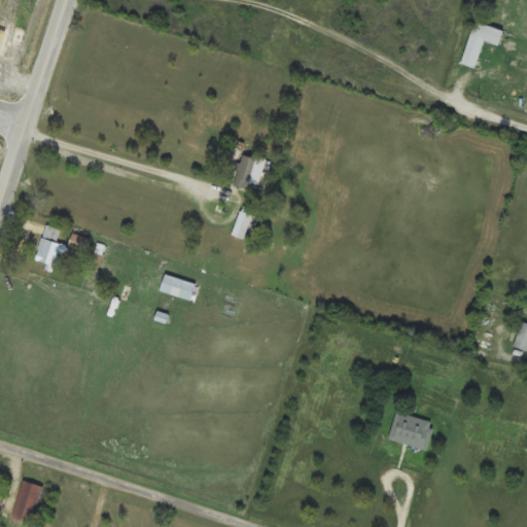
[(461,64),(477,69),(486,42),(499,47),(505,32),(477,22),(461,64)]
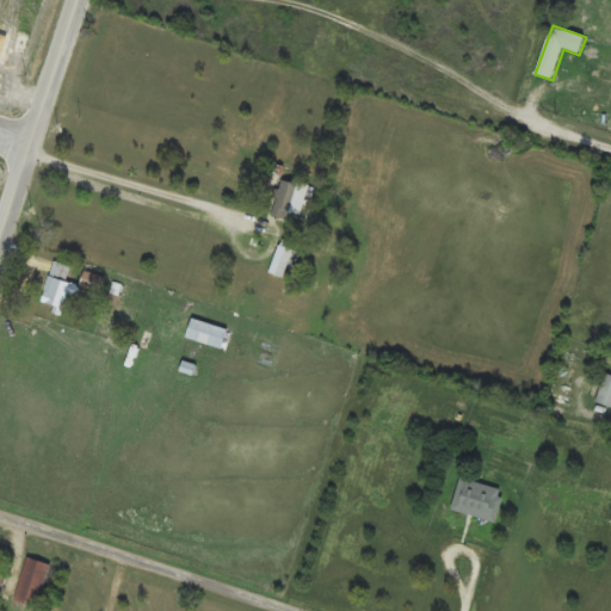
[(291,214),(303,216),(309,186),(279,179),(271,217),(290,221),(291,214)]
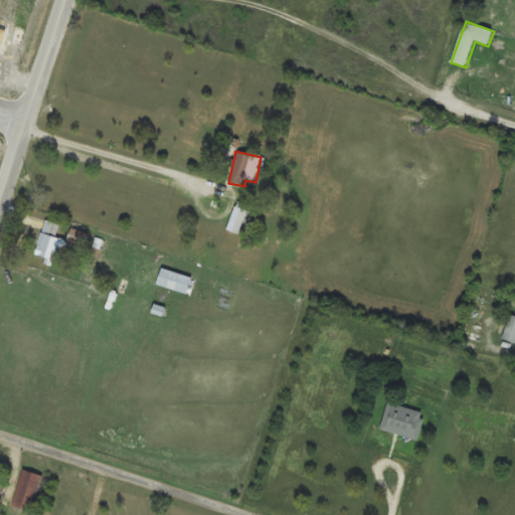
[(248,211),(234,206),(227,231),(241,235),(248,211)]
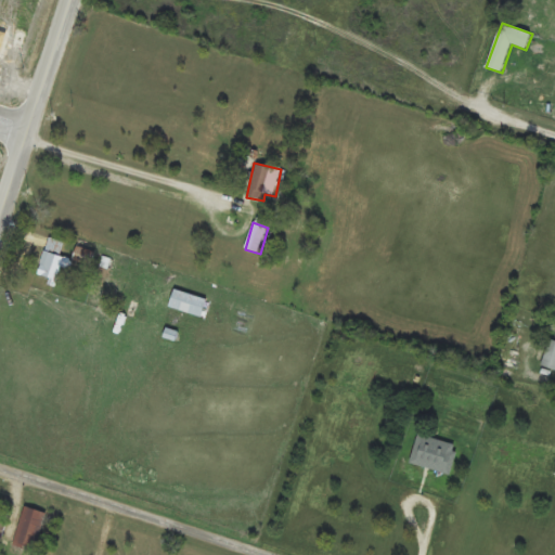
[(75,261),(94,266),(98,253),(77,248),(75,261)]
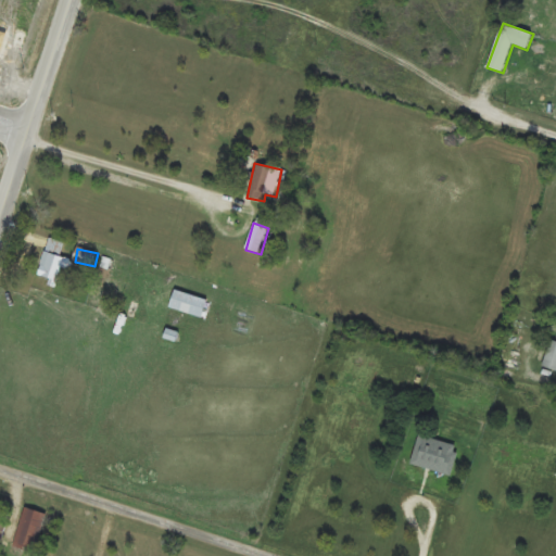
[(70,269),(54,251),(35,266),(50,285),(70,269)]
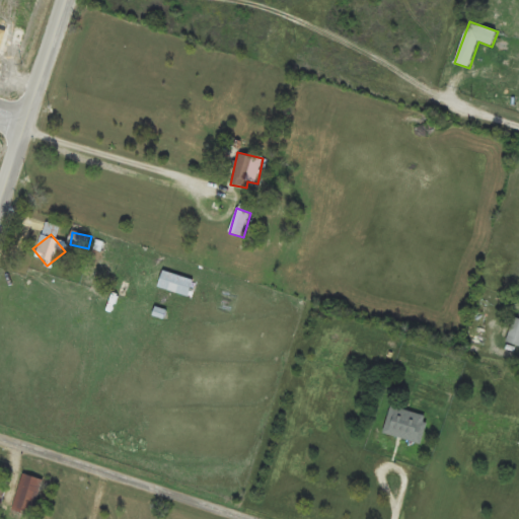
[(195,281),(164,271),(158,287),(190,297),(195,281)]
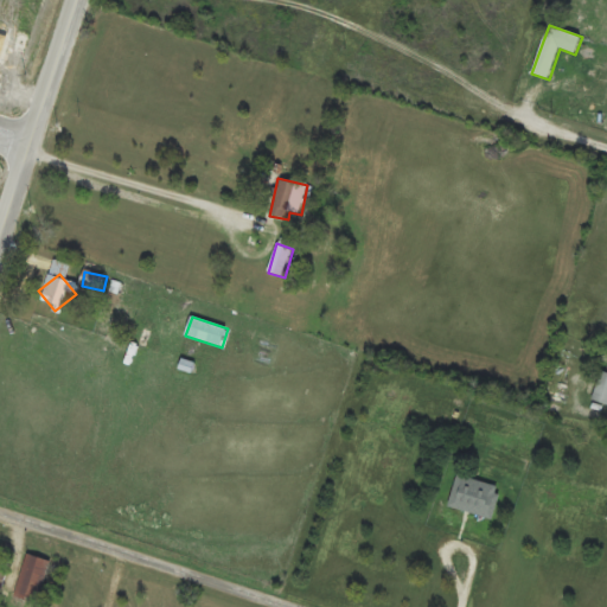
[(592,401),(606,406),(606,372),(602,371),(592,401)]
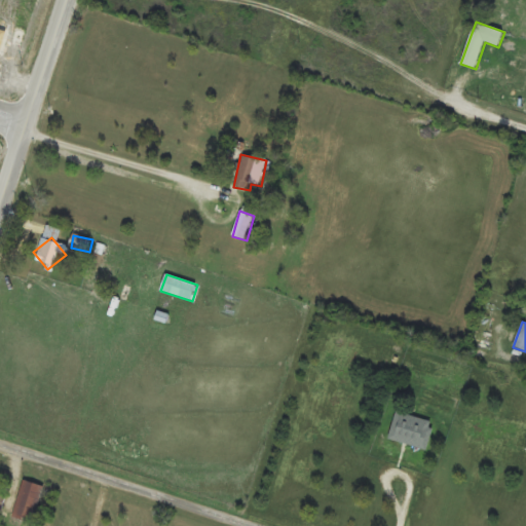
[(389,439),(426,450),(435,423),(397,412),(389,439)]
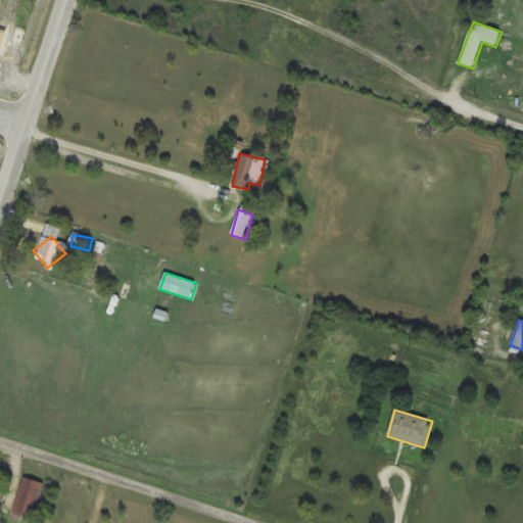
[(34,519),(44,483),(24,477),(13,513),(34,519)]
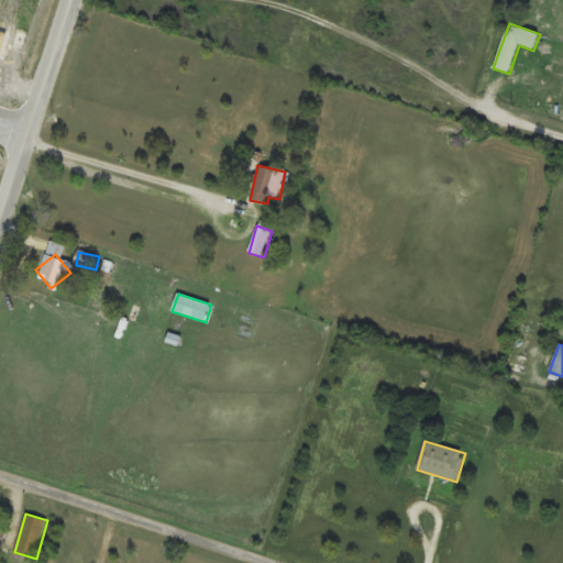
All buildings are outlined.
